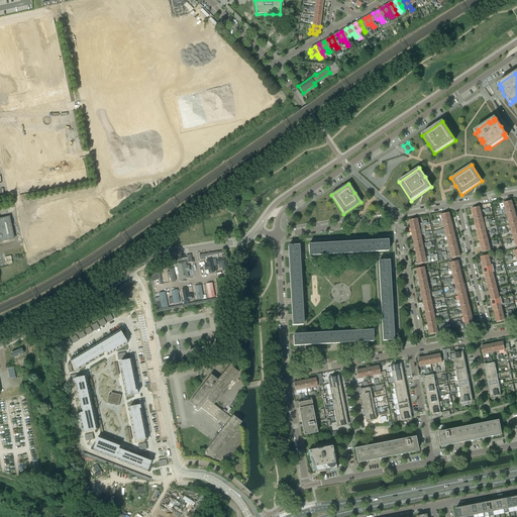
[(503,209),(513,206),(511,201),(503,203),(504,207),(503,208),(503,209)]
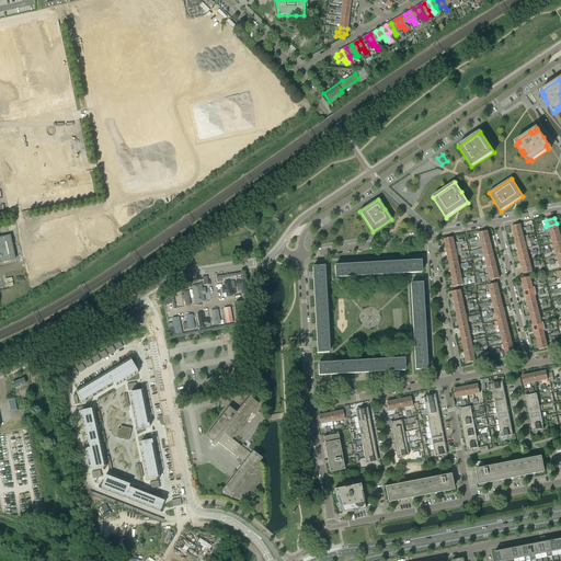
[(0,262),(14,260),(10,236),(0,238),(0,262)]
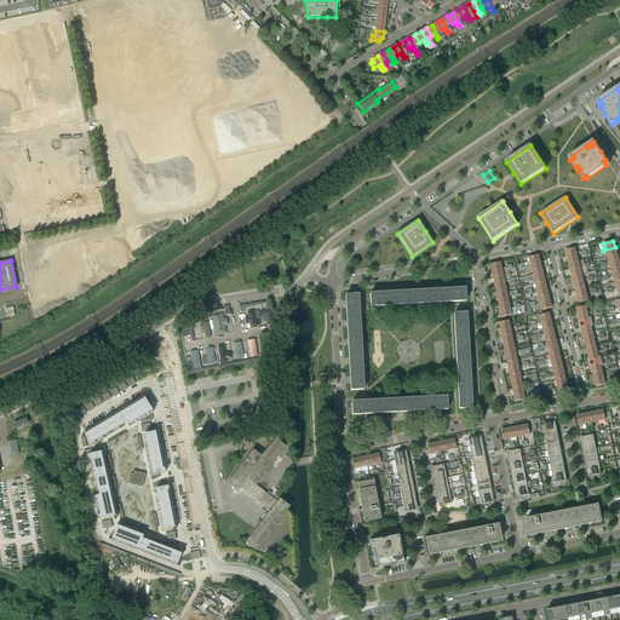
[(544,275),(543,268),(532,271),(533,274),(529,275),(529,276),(523,277),(524,280),(544,275)]
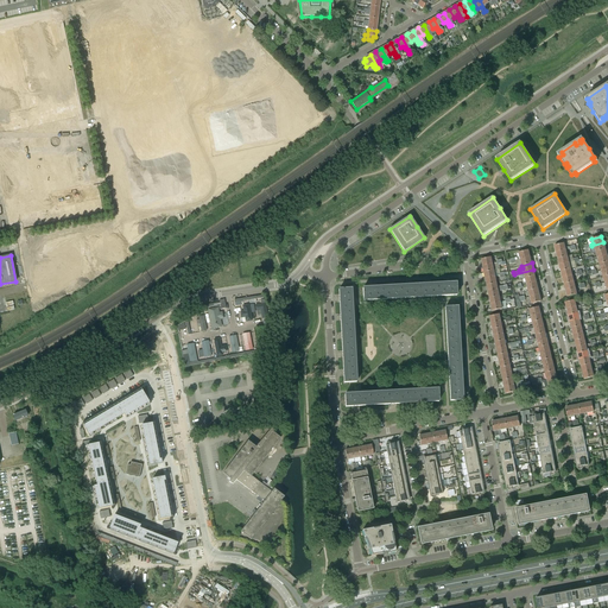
[(437,284),(438,297),(456,296),(456,283),(437,284)]
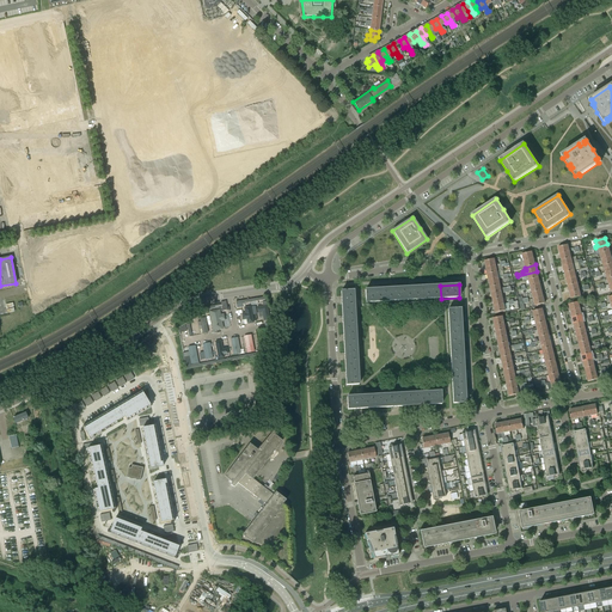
[(440,286),(421,287),(422,299),(441,299),(440,286)]
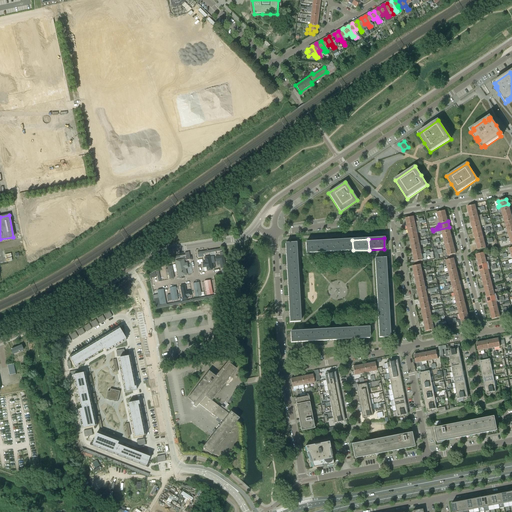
[(338,251),(353,250),(352,240),(337,241),(338,251)]
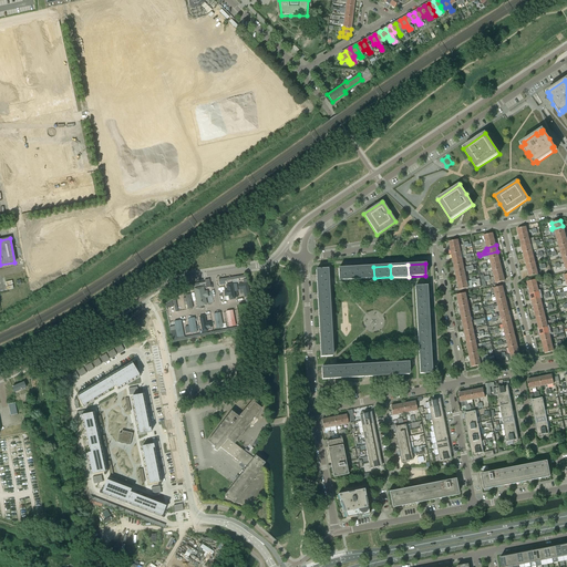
[(373,267),(356,268),(357,279),(374,278),(373,267)]
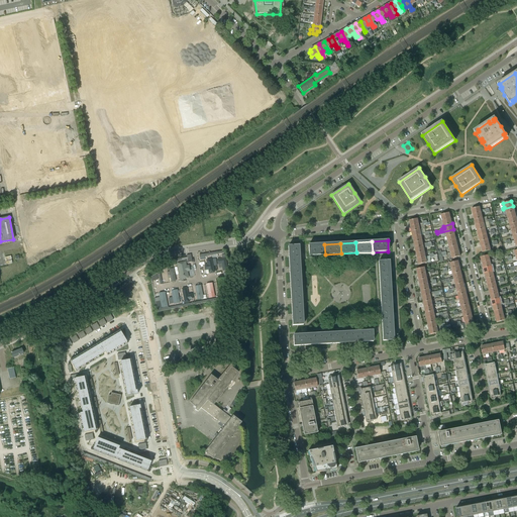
[(309,255),(325,254),(324,244),(309,245),(309,255)]
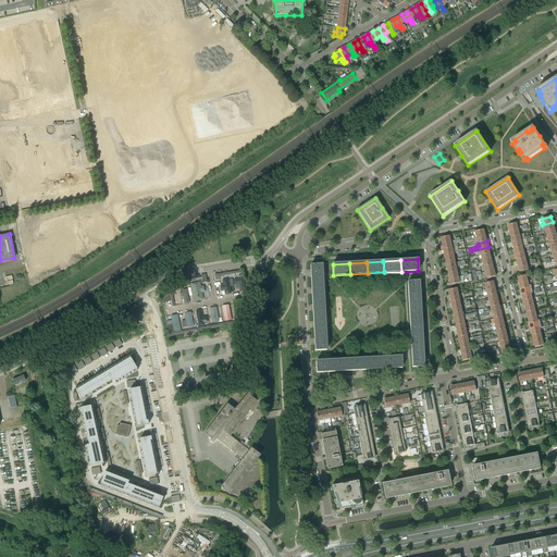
[(310,265),(311,276),(311,283),(323,282),(322,265),(310,265)]
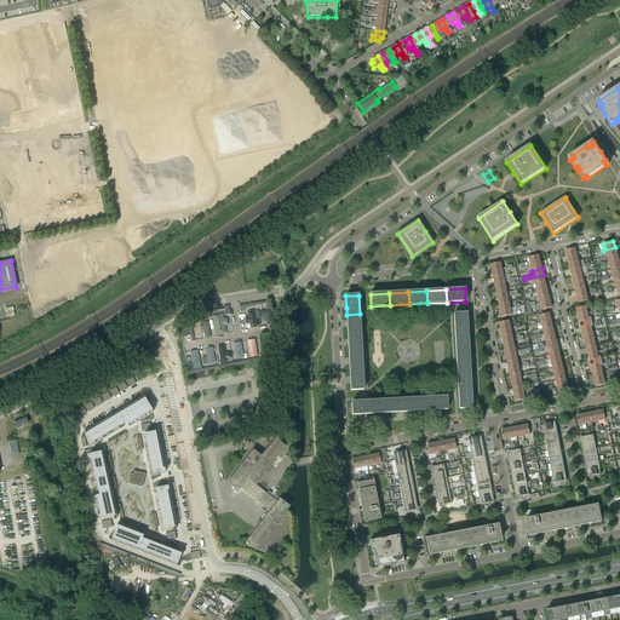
[(578,315),(579,321),(589,319),(589,316),(593,315),(593,314),(603,311),(602,309),(597,310),(592,311),(587,313),(578,315)]
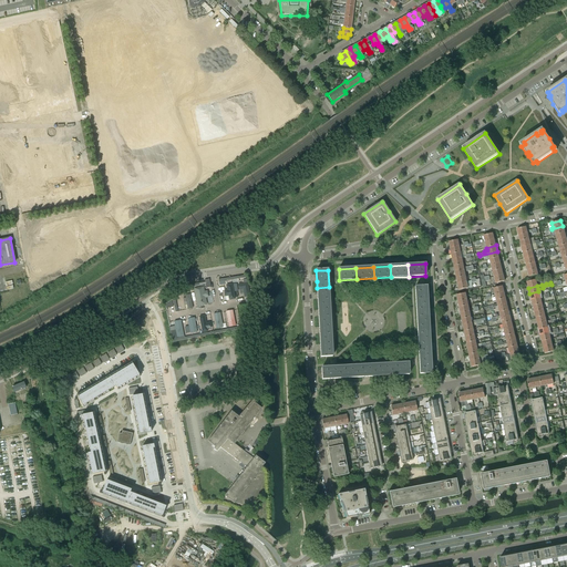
[(329,305),(329,287),(317,288),(318,305),(329,305)]
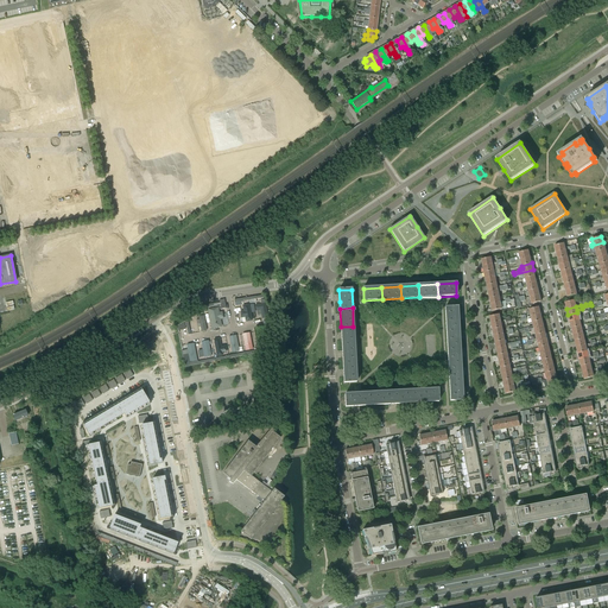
[(445,308),(447,327),(458,325),(457,308),(445,308)]
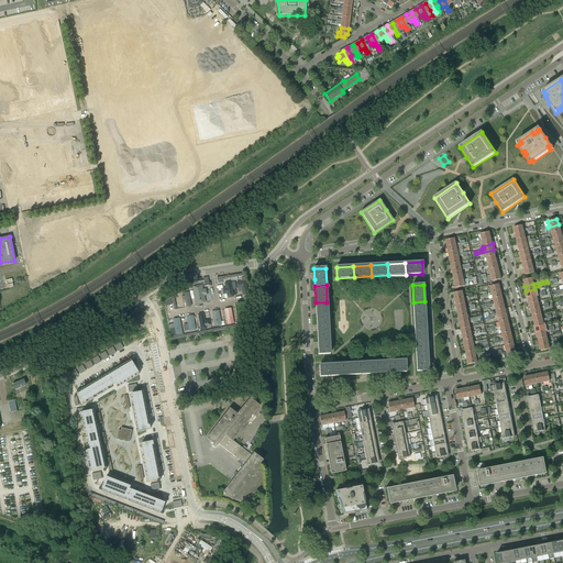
[(481,305),(482,308),(494,305),(504,302),(501,296),(493,298),(494,301),(489,302),(489,304),(485,305),(485,304),(481,305)]
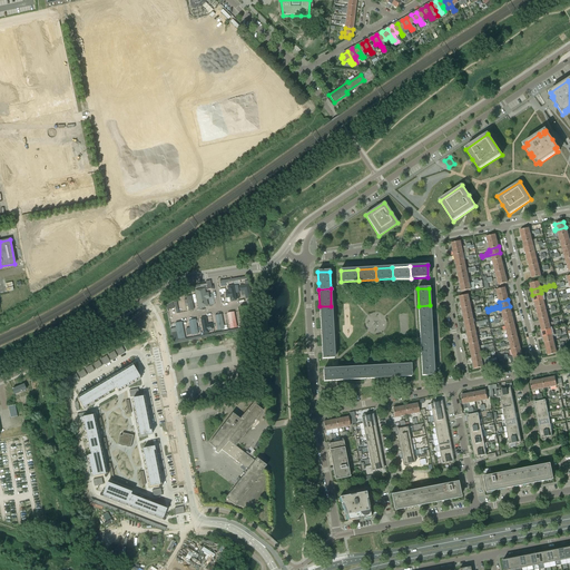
[(431,323),(430,305),(419,306),(419,324),(431,323)]
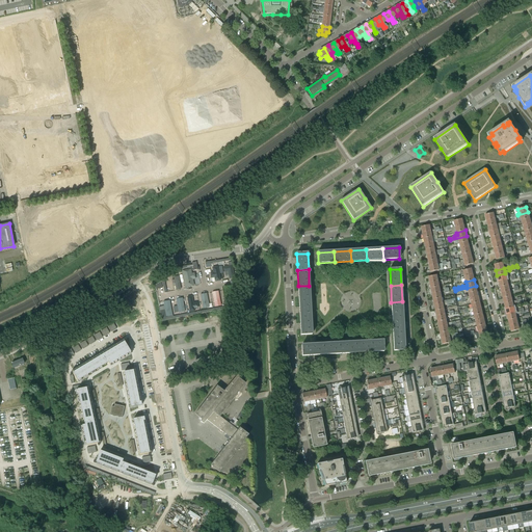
[(310,301),(309,286),(298,286),(299,302),(310,301)]
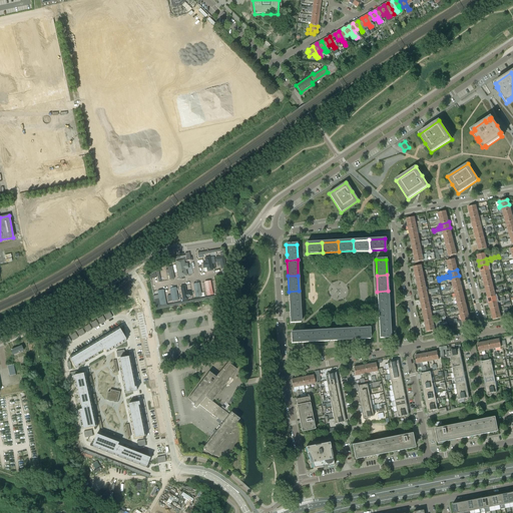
[(300,307),(299,291),(289,292),(290,307),(300,307)]
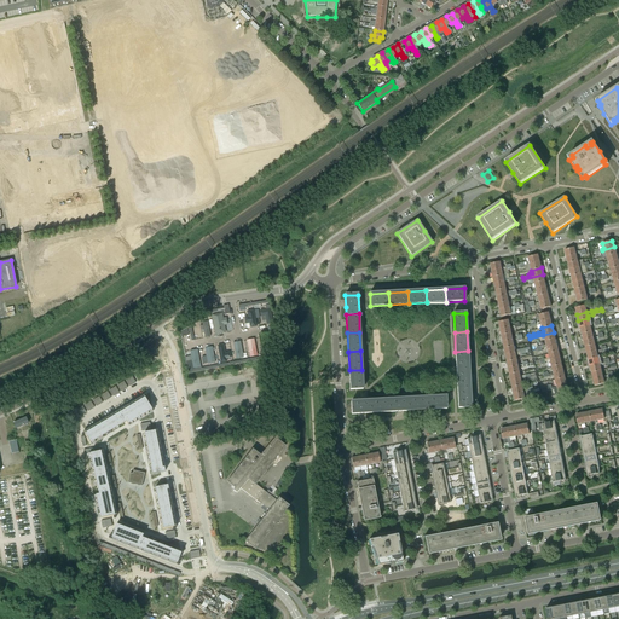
[(469,370),(468,351),(455,352),(456,370),(469,370)]
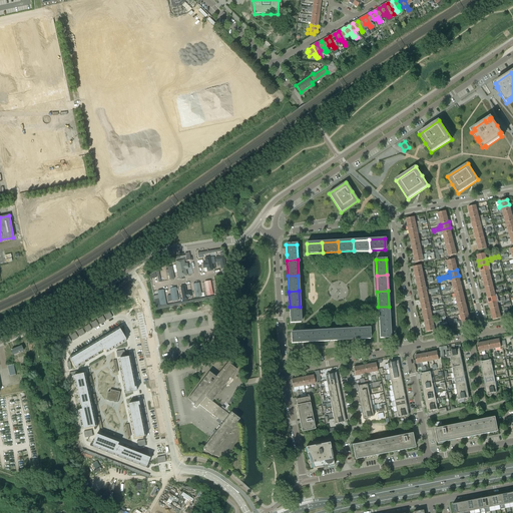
[(301,323),(300,307),(290,307),(291,323),(301,323)]
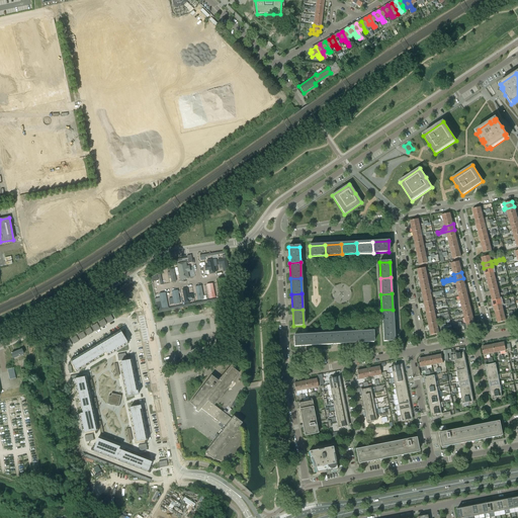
[(394,325),(393,310),(381,310),(382,326),(394,325)]
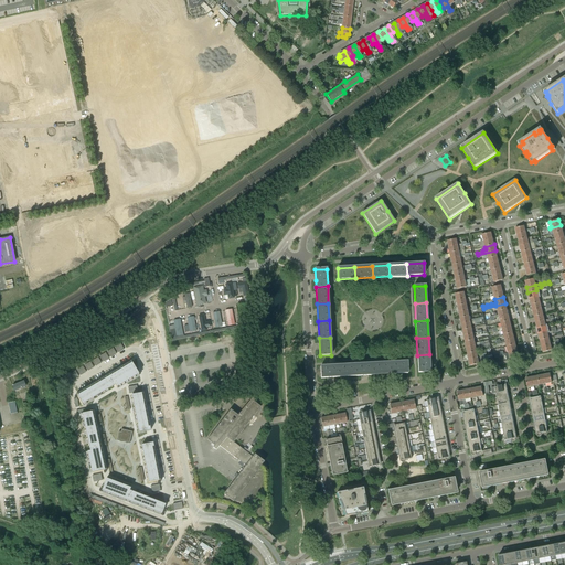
[(429,372),(429,354),(417,355),(418,372),(429,372)]
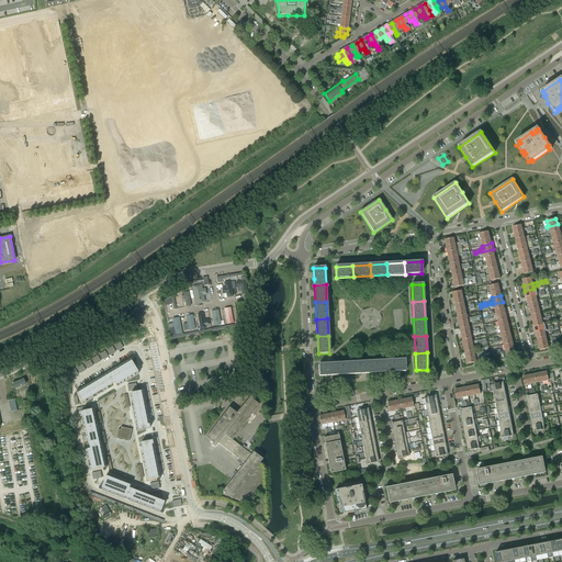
[(480,355),(475,356),(467,358),(468,363),(476,362),(475,358),(480,357),(484,356),(490,355),(490,352),(484,353),(480,355)]
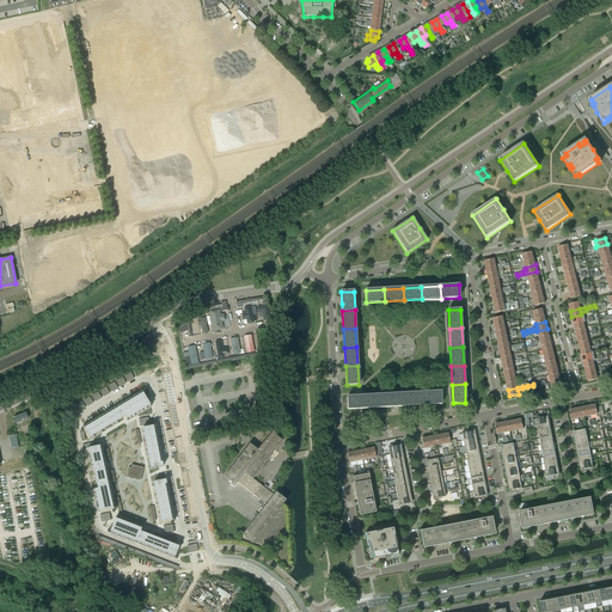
[(422,393),(422,405),(441,404),(441,392),(422,393)]
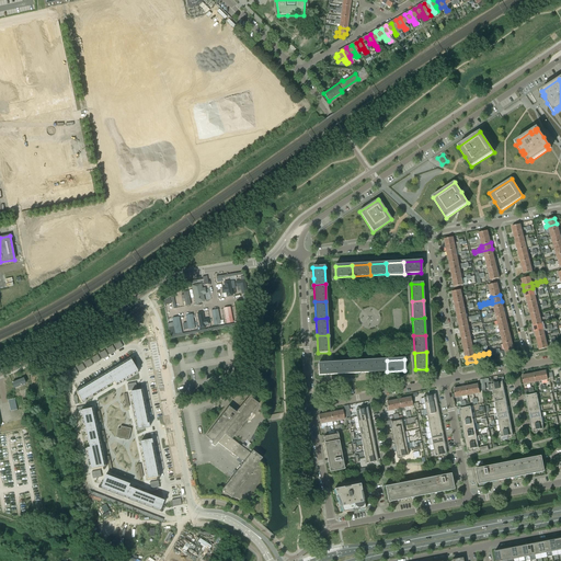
[(138,371),(130,361),(76,393),(81,402),(114,382),(115,385),(138,371)]
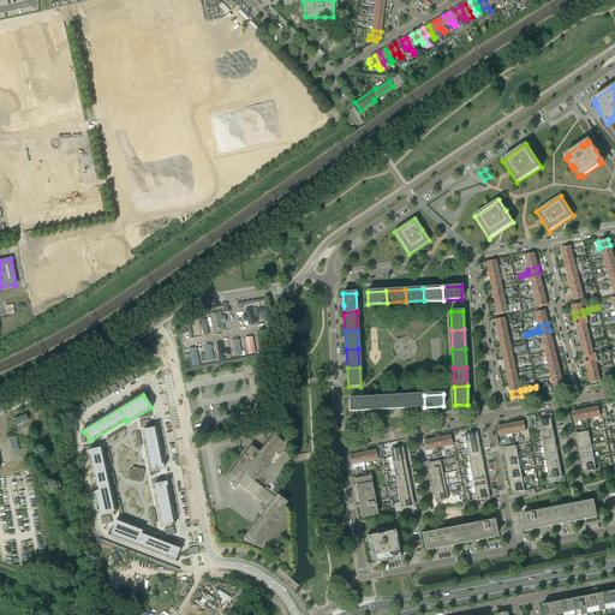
[(424,395),(405,396),(406,408),(424,407),(424,395)]
